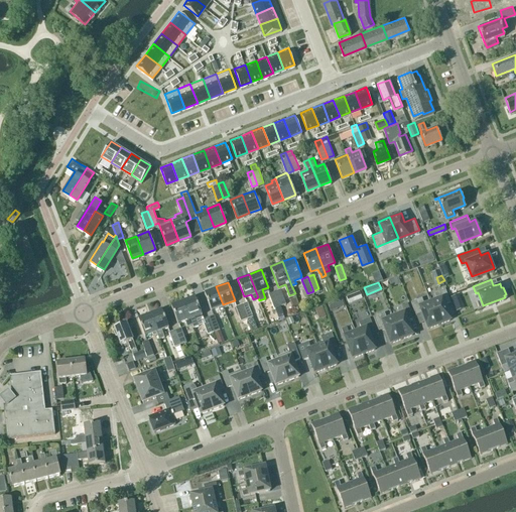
[(225,308),(223,304),(216,286),(204,291),(211,309),(219,306),(220,310),(225,308)]
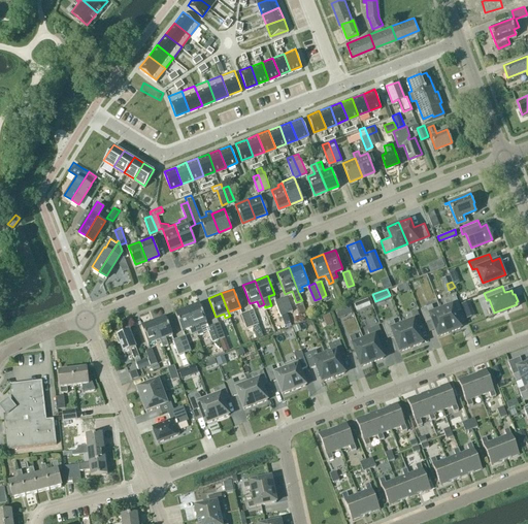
[(440,307),(450,329),(461,325),(455,309),(461,307),(455,293),(444,297),(448,305),(440,307)]
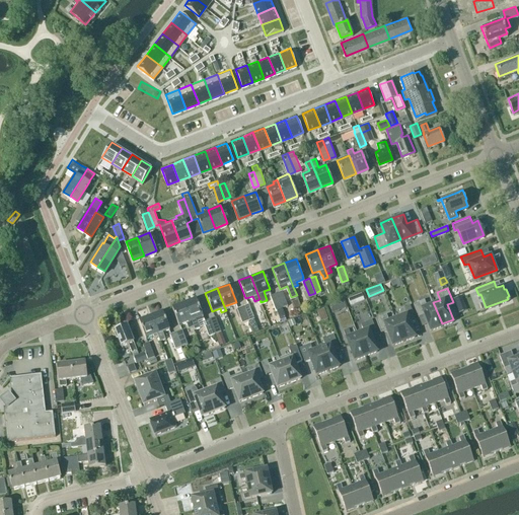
[(276,291),(281,305),(287,303),(282,289),(276,291)]
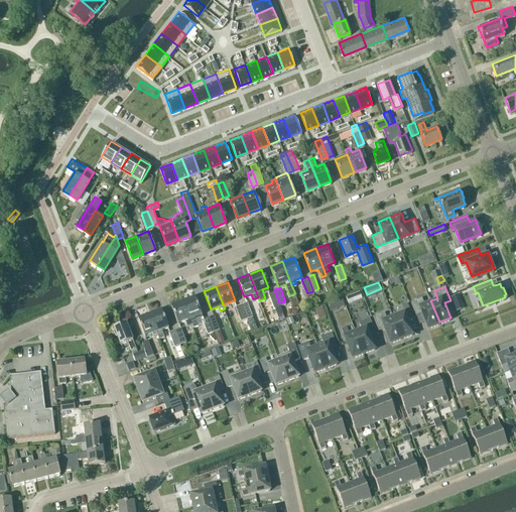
[(275,305),(279,303),(274,289),(268,291),(274,306),(275,305)]
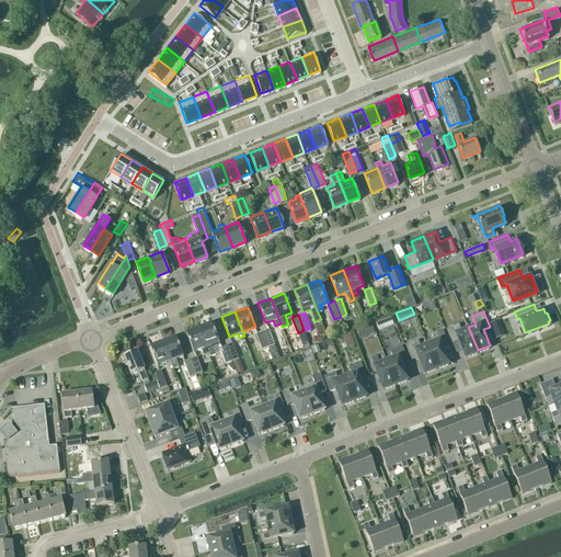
[(391,315),(376,320),(378,326),(392,319),(391,315)]
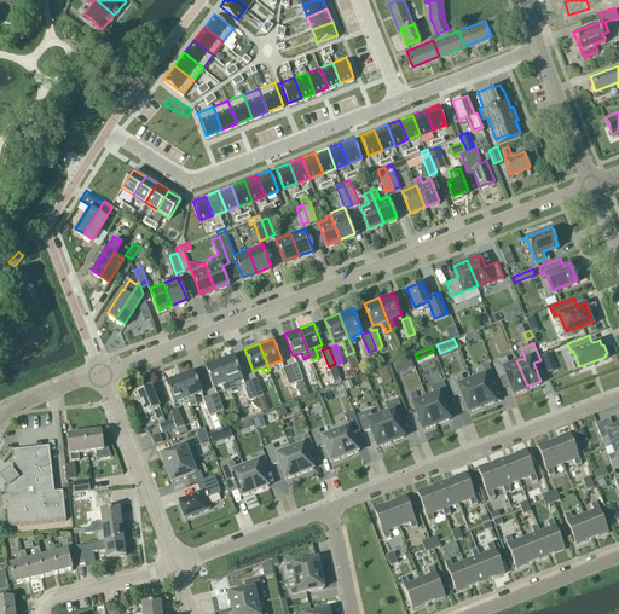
[(220,359),(230,387),(236,384),(233,378),(242,375),(233,353),(220,359)]
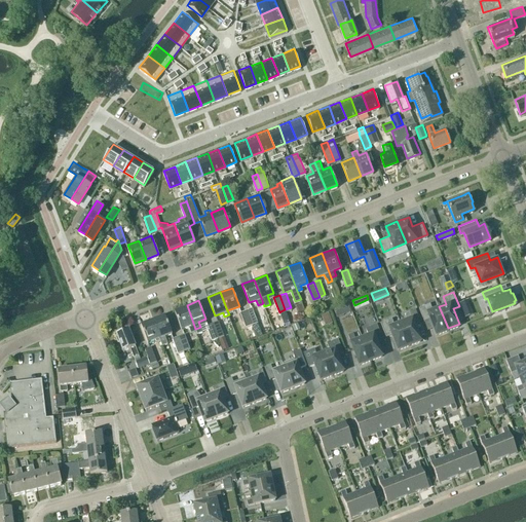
[(448,328),(439,306),(433,309),(429,301),(419,305),(424,320),(430,318),(436,333),(448,328)]
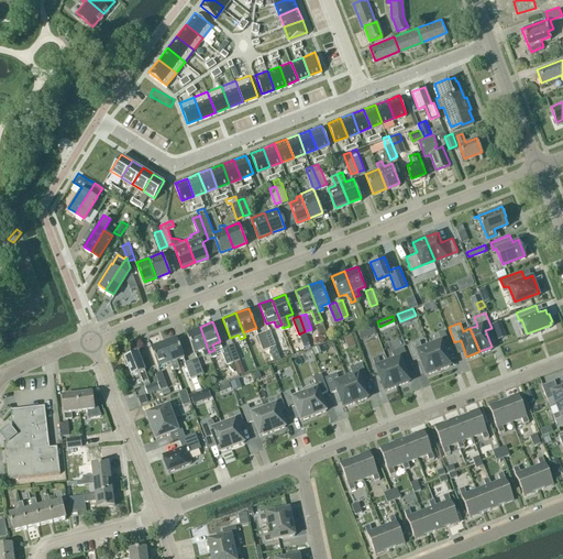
[(208,352),(209,352),(200,327),(187,331),(194,352),(201,349),(203,354),(208,353),(208,352)]
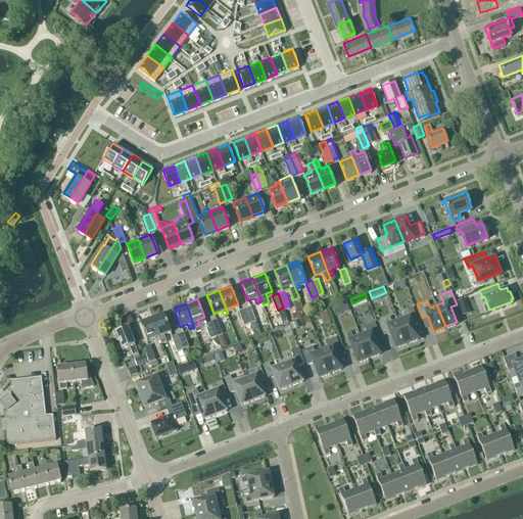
[(244,307),(249,321),(250,321),(256,319),(250,303),(244,307)]
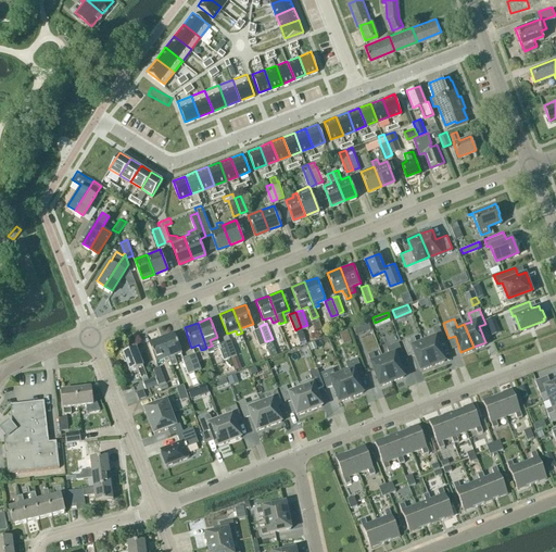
[(361,323),(353,325),(356,333),(364,329),(361,323)]
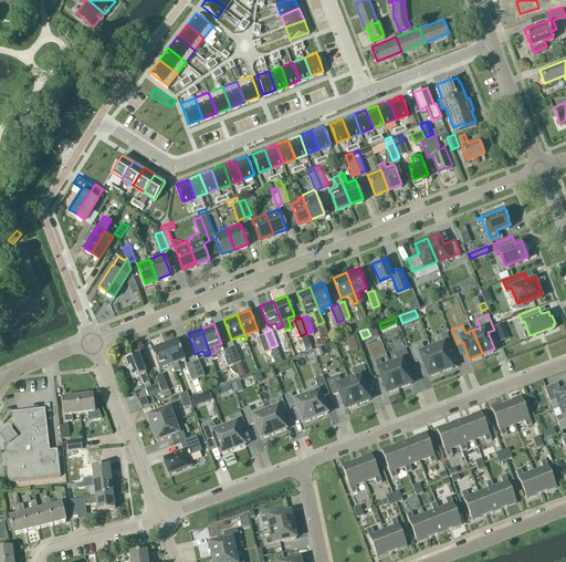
[(264,350),(270,347),(264,332),(258,334),(264,350)]
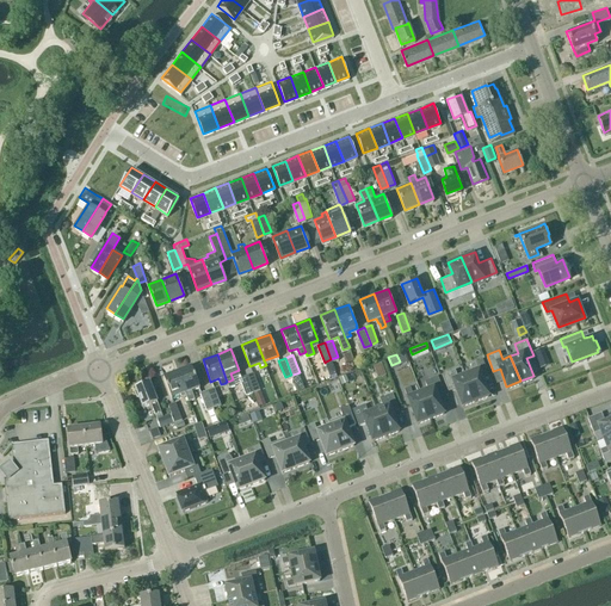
[(331,359),(326,362),(331,372),(335,371),(331,359)]
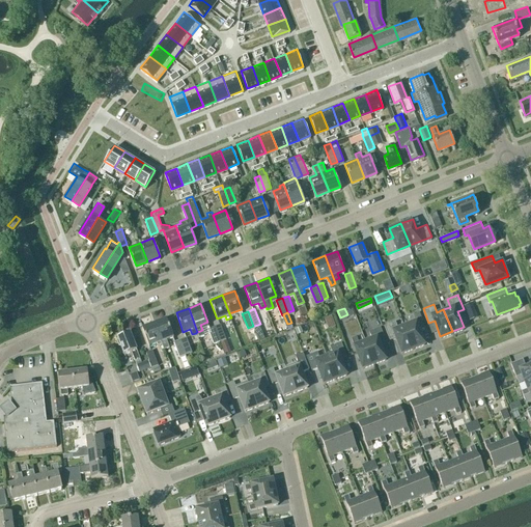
[(413,322),(404,325),(413,347),(424,341),(415,316),(413,312),(410,313),(413,322)]
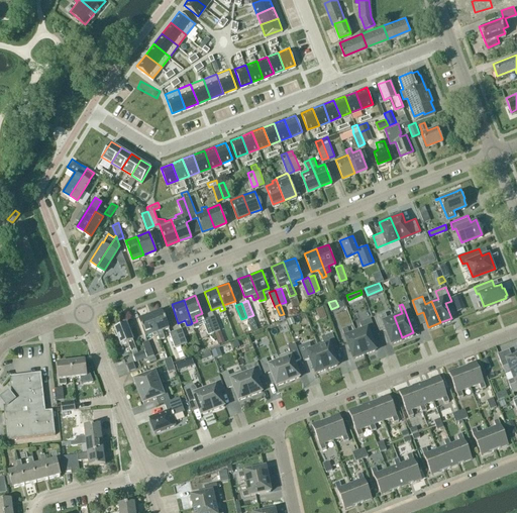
[(149,313),(157,331),(160,337),(165,335),(162,329),(169,326),(162,308),(149,313)]
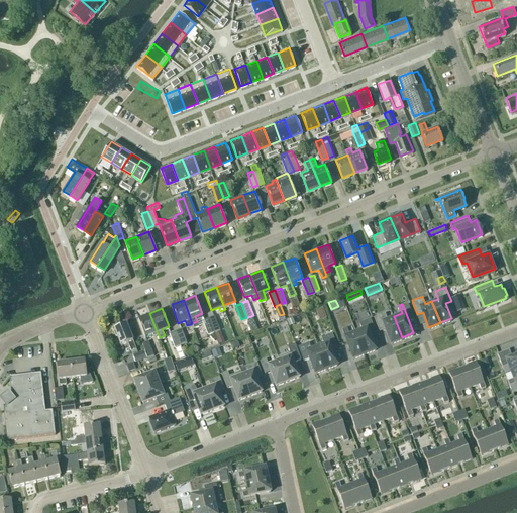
[(402,337),(394,316),(388,318),(385,311),(374,315),(380,328),(385,326),(391,341),(402,337)]
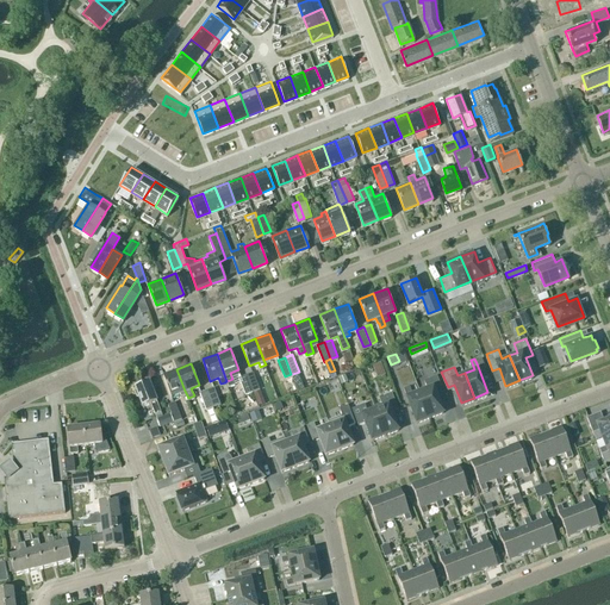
[(172,395),(185,391),(176,369),(163,374),(172,395)]
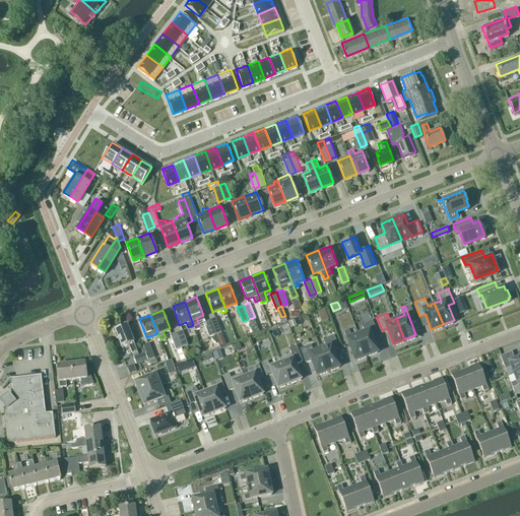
[(209,318),(214,332),(220,329),(215,315),(209,318)]
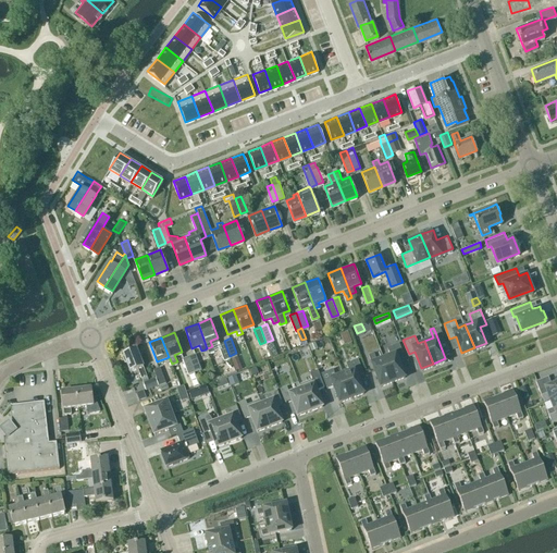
[(273,340),(267,342),(271,355),(277,353),(273,340)]
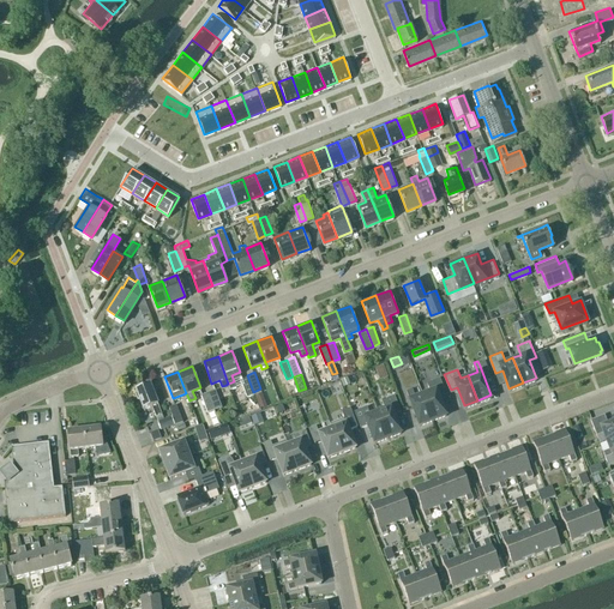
[(247,395),(253,392),(247,375),(240,378),(247,395)]
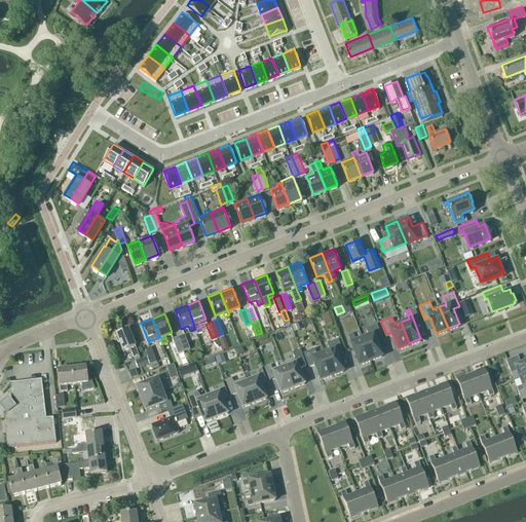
[(382,353),(376,338),(382,336),(376,322),(366,326),(369,334),(363,336),(371,358),(382,353)]
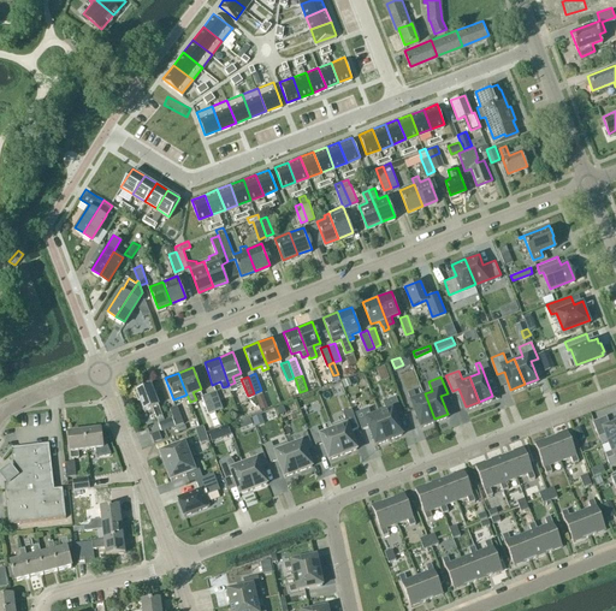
[(158,402),(150,383),(136,389),(137,391),(136,392),(137,397),(138,397),(143,408),(152,404),(157,416),(163,414),(158,402)]
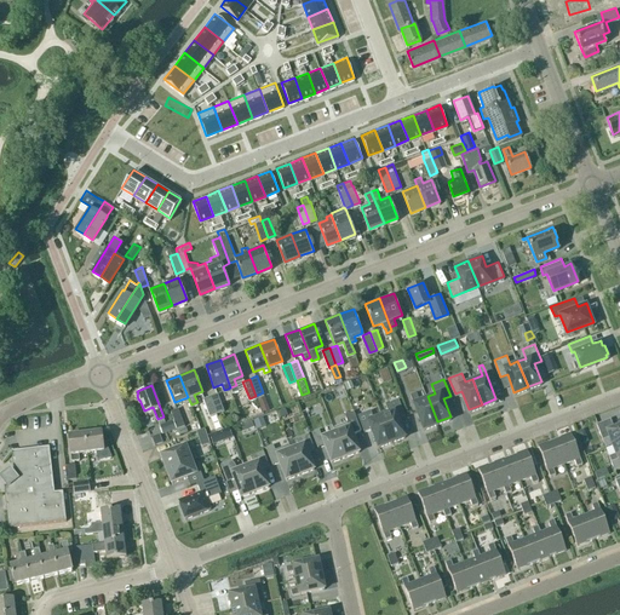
[(409,392),(424,427),(437,421),(428,396),(419,400),(417,390),(409,392)]
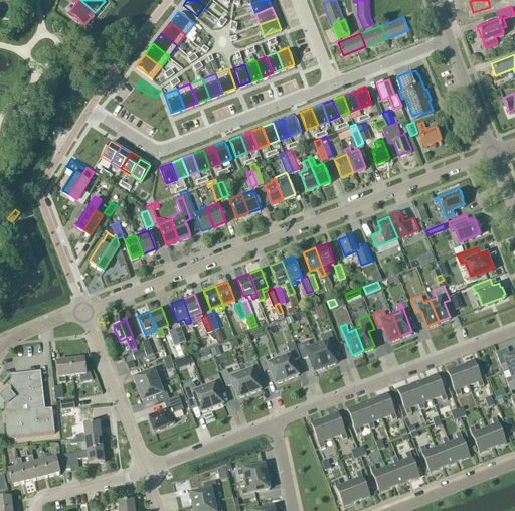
[(174,327),(179,341),(185,339),(180,325),(174,327)]
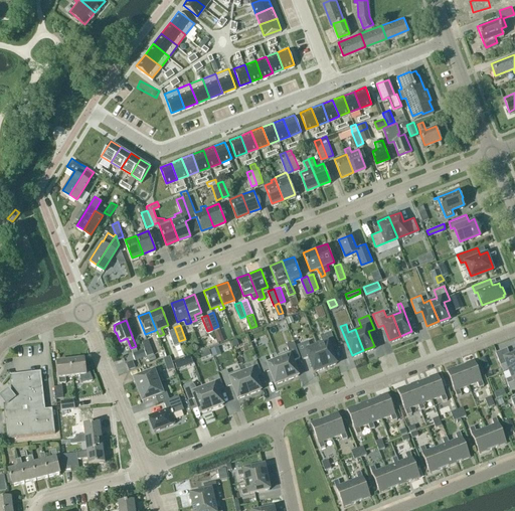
[(174,344),(179,341),(174,327),(168,329),(174,344)]
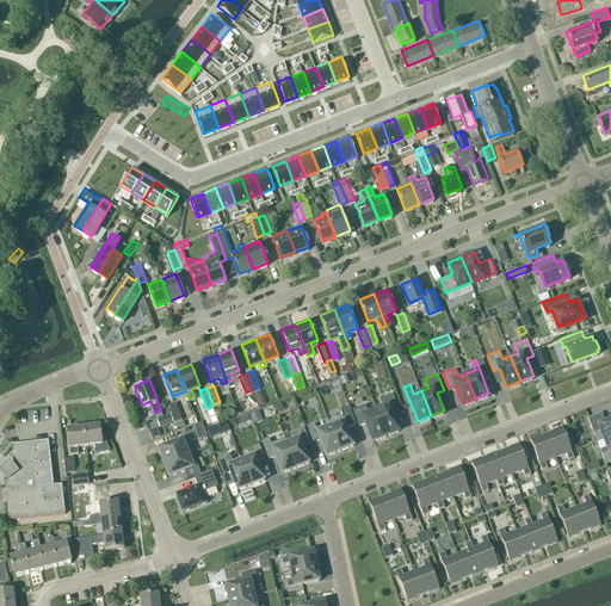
[(260,389),(253,391),(258,403),(265,401),(261,391),(260,389)]
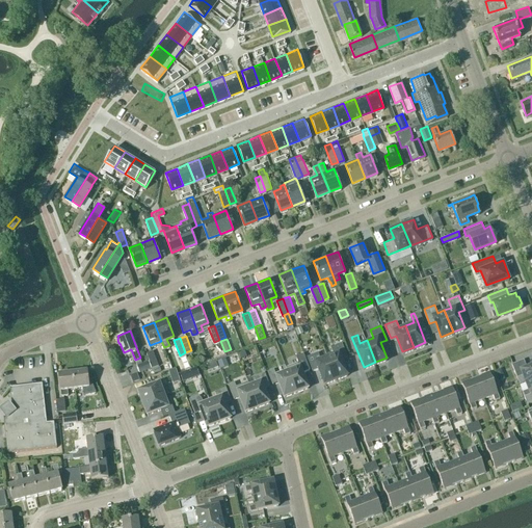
[(327,355),(336,377),(347,373),(342,358),(347,354),(342,341),(330,345),(334,353),(327,355)]
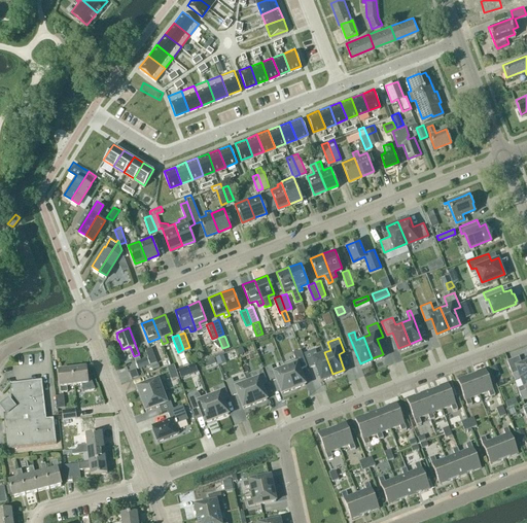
[(159,358),(164,356),(160,344),(153,347),(159,358)]
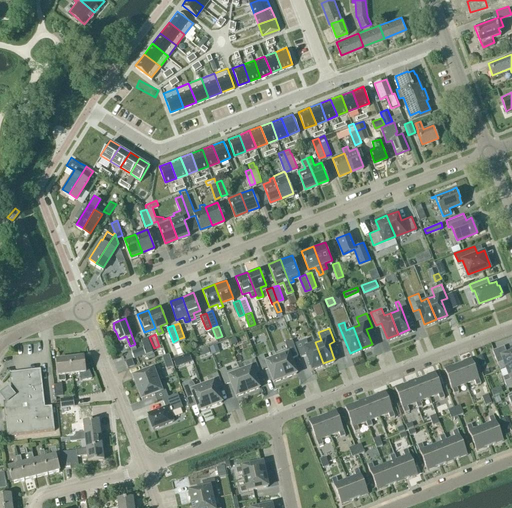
[(146,351),(152,350),(146,335),(141,338),(146,351)]
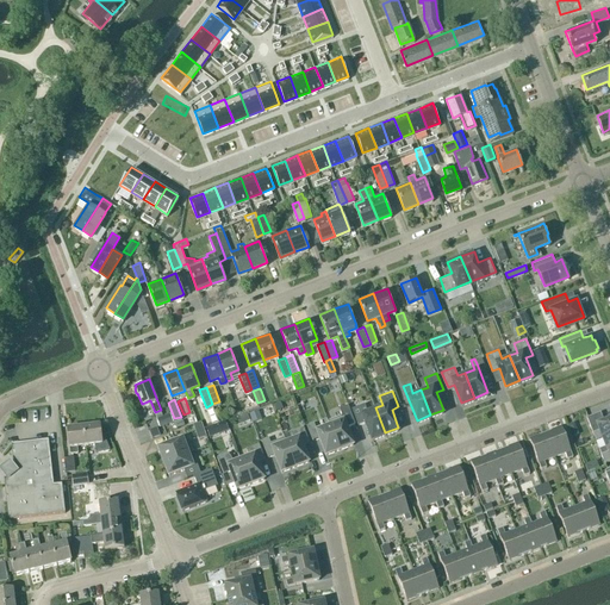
[(330,423),(340,447),(353,442),(347,424),(355,422),(348,403),(338,406),(342,413),(328,418),(330,424),(330,423)]
